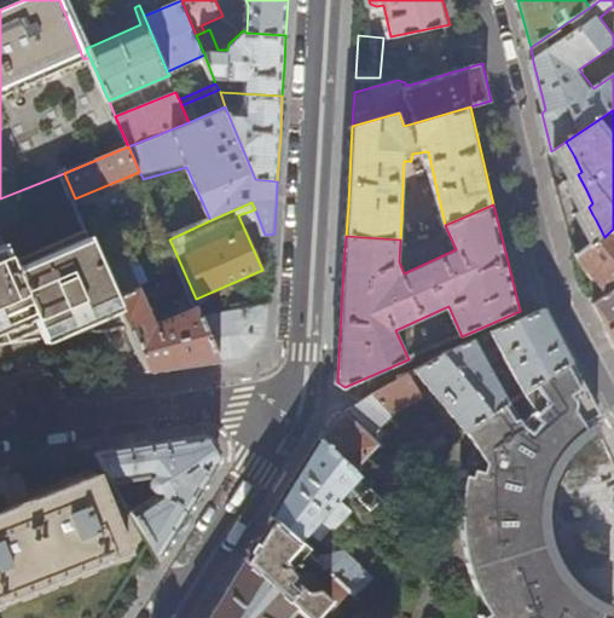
[(613,229),(604,237),(579,258),(606,290),(609,294),(613,290),(613,229)]
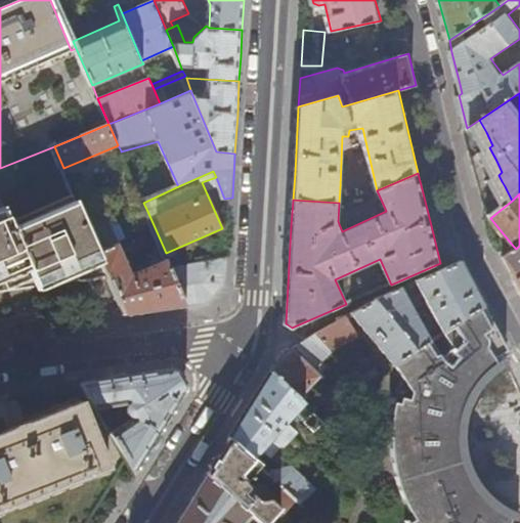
[(6,206),(0,209),(0,292),(18,290),(61,285),(112,277),(86,218),(79,202),(16,227),(6,206)]
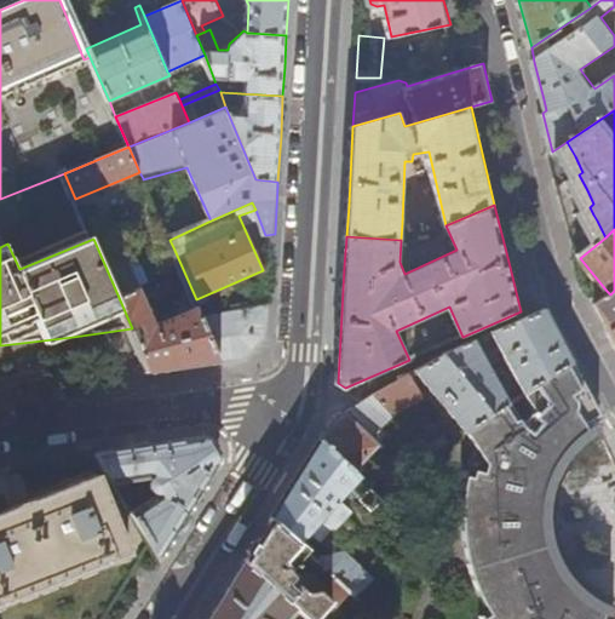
[(134,244),(102,258),(132,328),(151,372),(187,366),(223,361),(203,317),(199,307),(156,325),(138,282),(148,278),(142,263),(143,262),(134,244)]
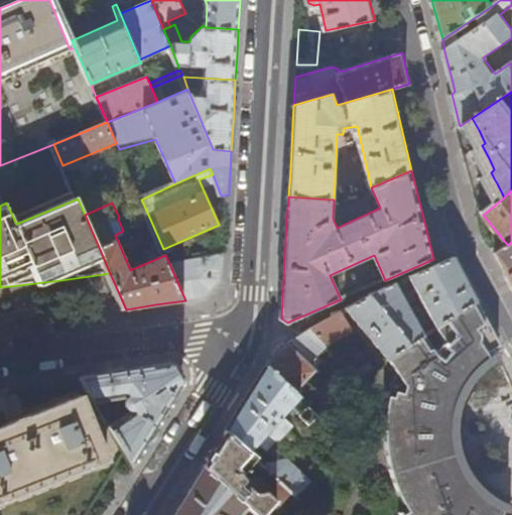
[(141,218),(148,215),(144,206),(137,209),(141,218)]
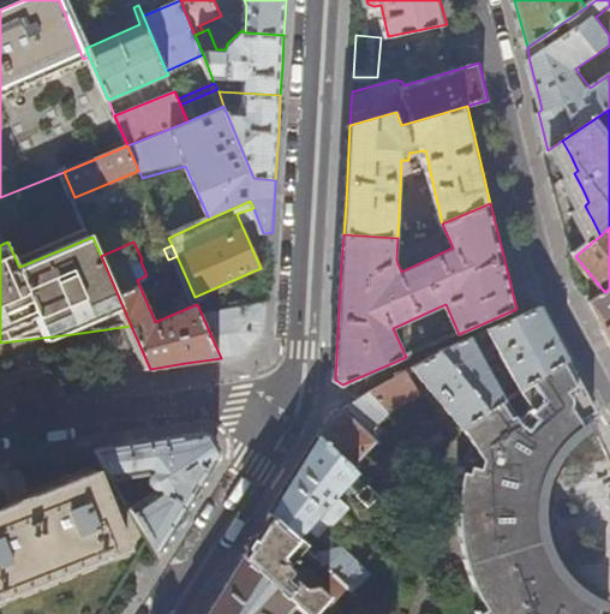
[(609,288),(605,292),(594,302),(606,325),(609,329),(609,288)]
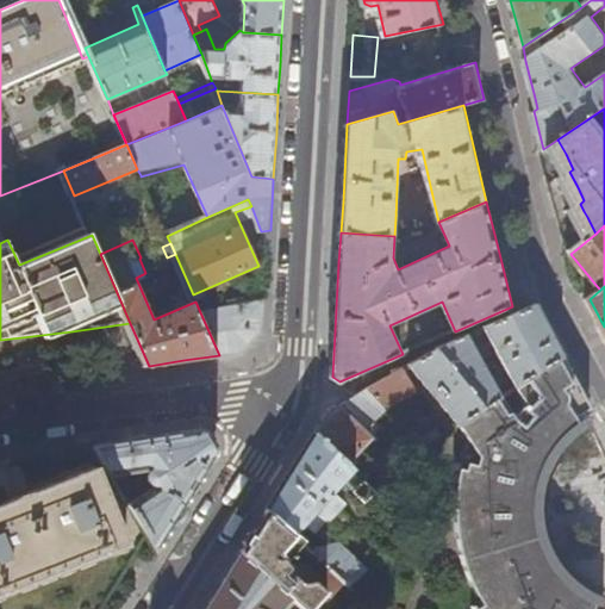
[(245,304),(200,312),(219,355),(244,352),(254,341),(264,329),(267,294),(267,289),(247,291),(245,304)]
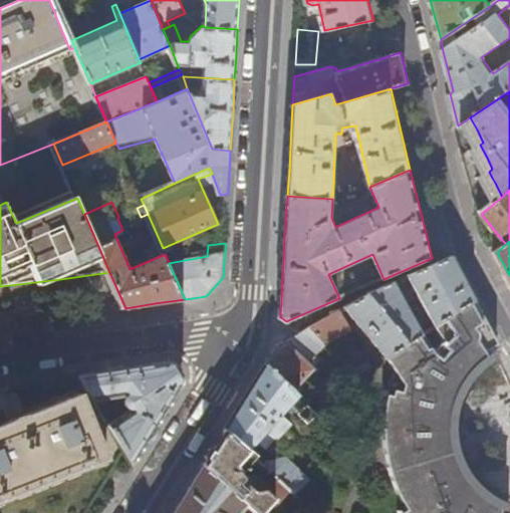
[(409,274),(437,325),(477,300),(471,289),(460,268),(453,255),(409,274)]
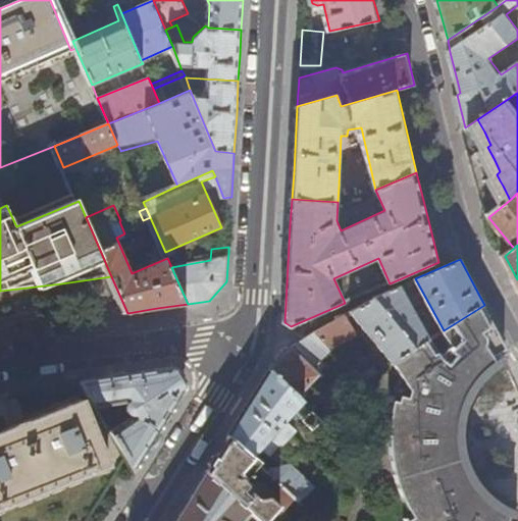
[(317,330),(334,348),(359,332),(352,320),(357,317),(395,363),(417,346),(418,347),(426,342),(431,339),(402,284),(375,297),(317,330)]
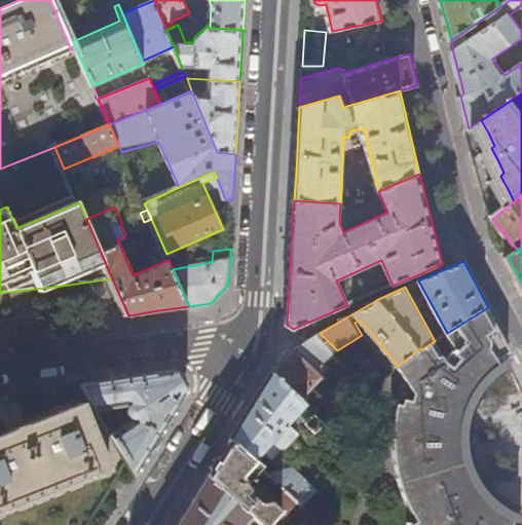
[(461,456),(460,441),(460,435),(460,428),(462,415),(463,410),(465,406),(467,404),(473,392),(476,387),(486,374),(504,362),(500,357),(511,350),(488,307),(447,333),(446,334),(454,346),(447,359),(450,360),(447,363),(444,355),(439,359),(430,344),(421,349),(420,348),(398,366),(397,366),(416,395),(413,402),(406,400),(403,405),(398,404),(396,412),(400,415),(396,419),(395,438),(396,451),(396,461),(398,473),(400,480),(403,490),(410,504),(419,521),(413,524),(513,524),(515,521),(502,514),(490,504),(481,496),(477,490),(470,478),(468,472),(463,464),(461,456)]
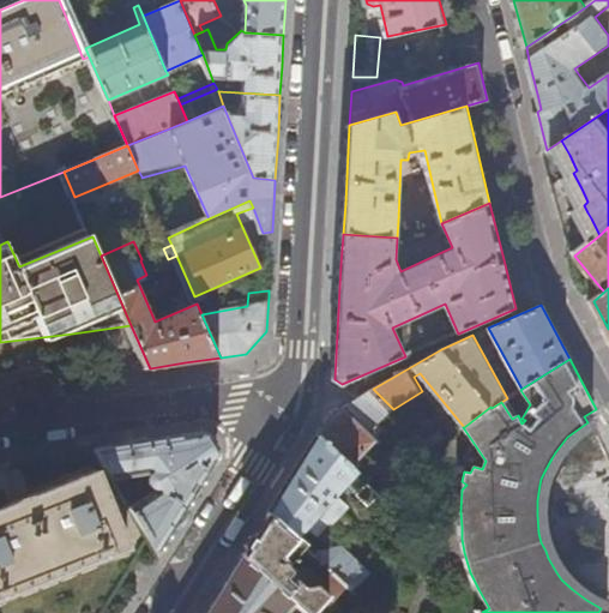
[(373,426),(393,409),(373,389),(360,396),(350,402),(373,426)]
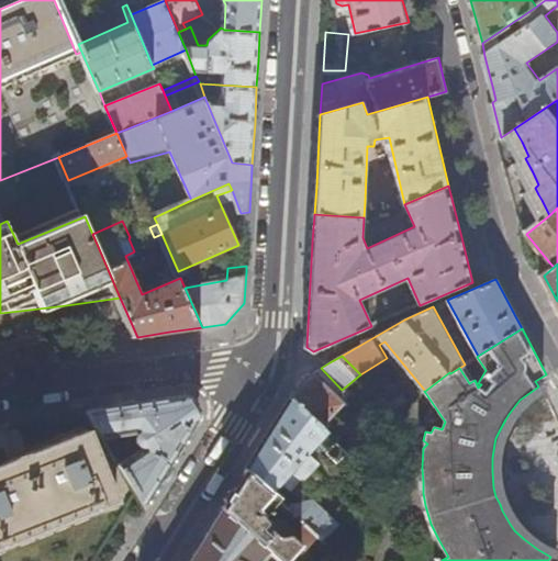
[(304,380),(293,397),(323,426),(346,403),(317,371),(310,377),(304,380)]
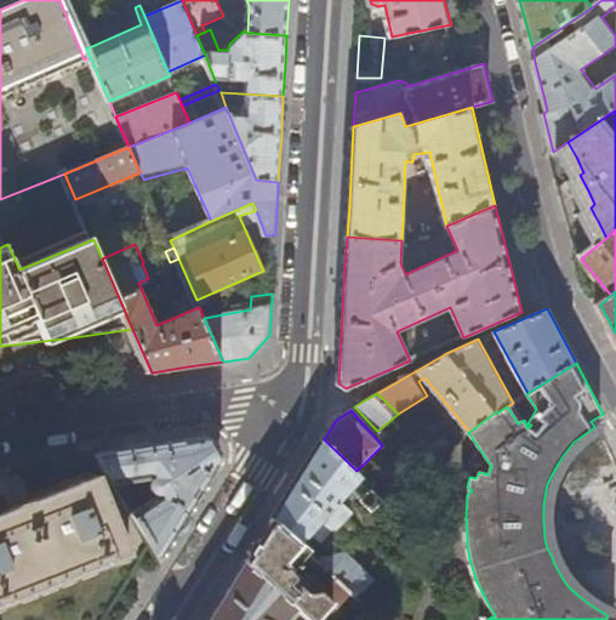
[(428,445),(438,455),(454,443),(446,433),(428,445)]
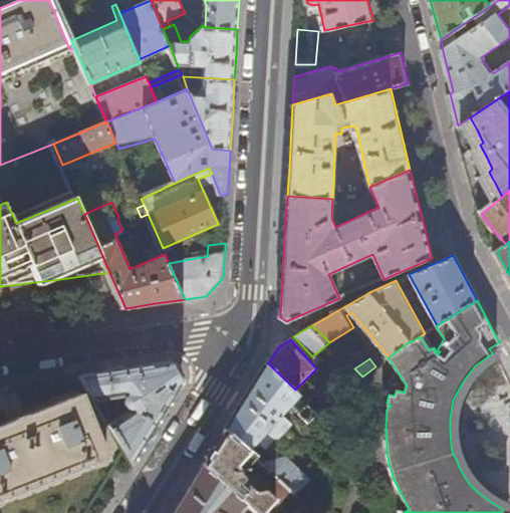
[(185,383),(171,361),(133,367),(82,375),(96,400),(126,452),(135,464),(166,415),(169,410),(185,383)]
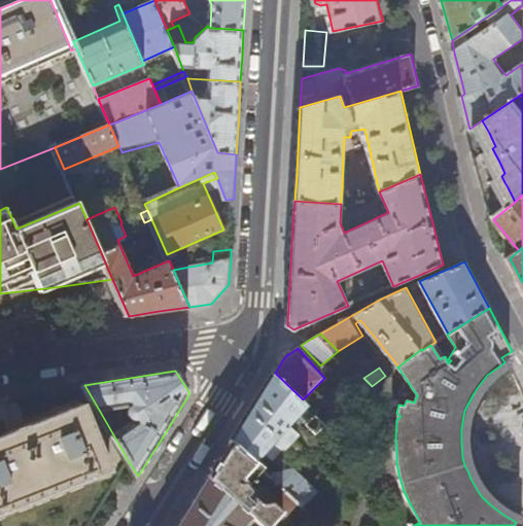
[(309,406),(303,399),(275,373),(253,408),(233,440),(256,460),(277,440),(285,447),(300,432),(291,424),(302,413),(309,406)]
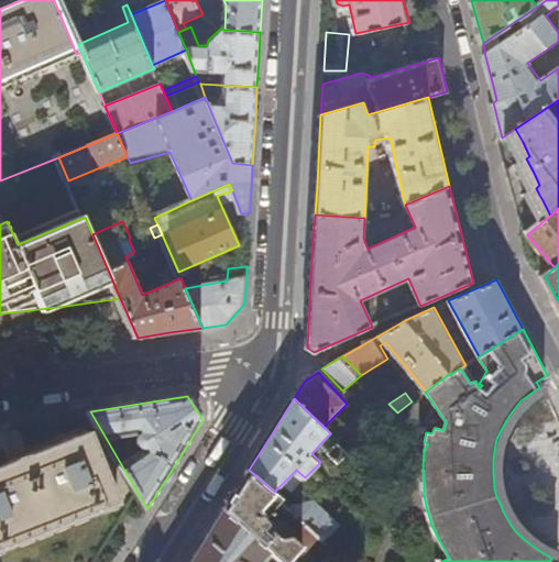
[(0,551),(119,504),(91,431),(23,458),(0,465),(0,551)]
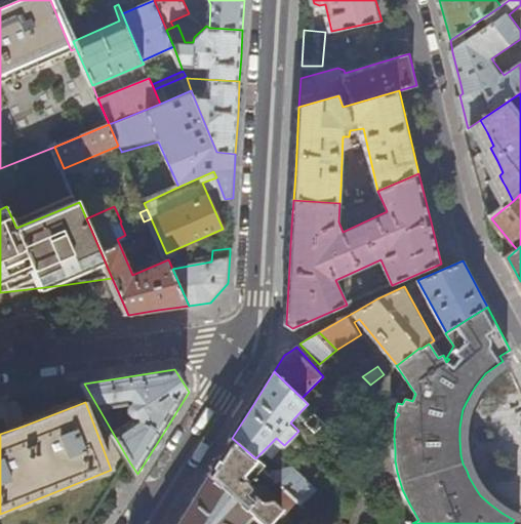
[(309,421),(319,432),(328,424),(308,404),(301,411),(310,420),(309,421)]
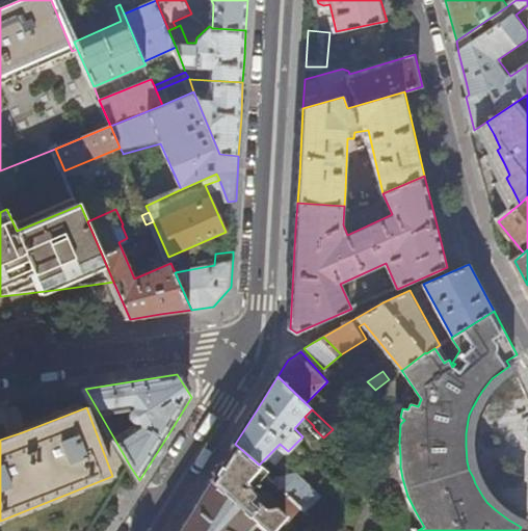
[(122,484),(131,468),(100,414),(90,417),(112,476),(0,521),(0,530),(90,530),(107,507),(110,502),(122,484)]
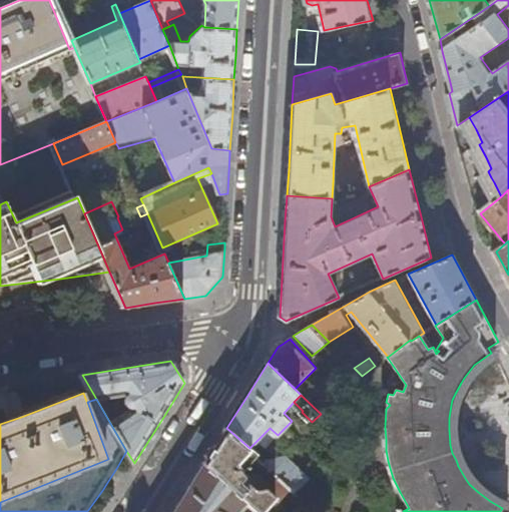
[(249,448),(226,428),(207,459),(205,462),(249,502),(259,511),(263,511),(279,496),(285,501),(295,490),(279,475),(269,485),(267,483),(258,486),(247,476),(247,471),(243,468),(252,458),(260,463),(263,460),(249,448)]
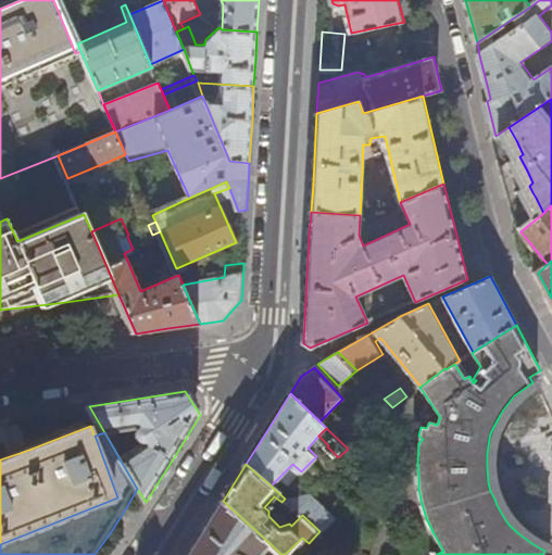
[(285,499),(302,515),(320,531),(323,534),(339,517),(314,493),(285,499)]
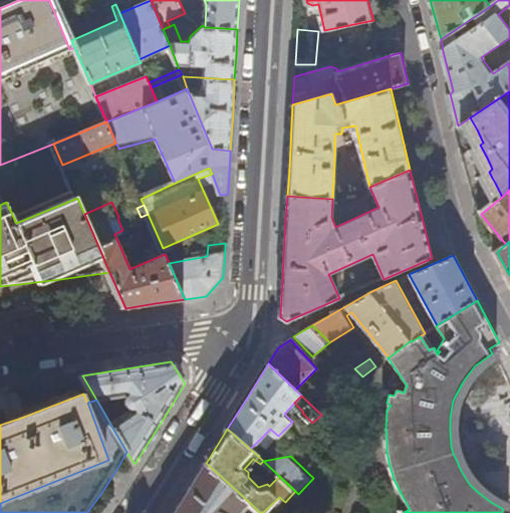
[(241,512),(250,503),(206,463),(185,497),(174,512),(259,512),(257,512),(241,512)]
